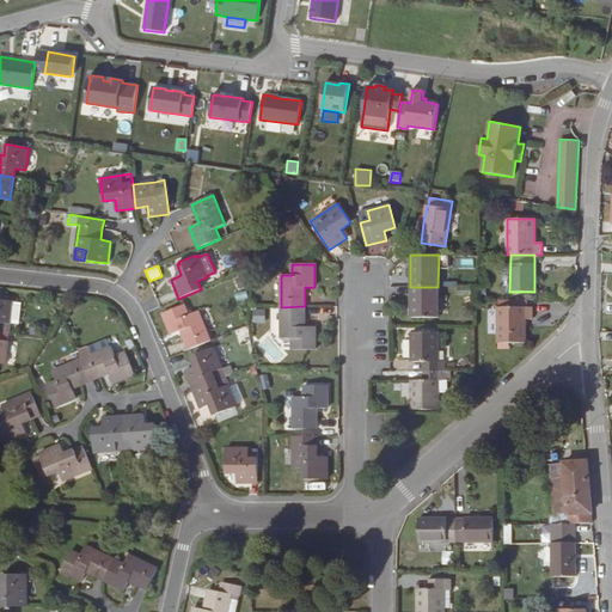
[(234,289),(246,288),(245,276),(233,279),(234,289)]
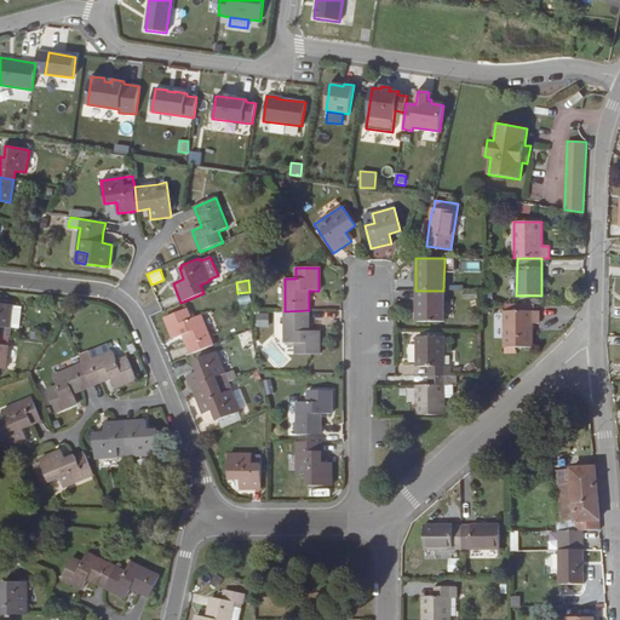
[(415,291),(415,321),(443,322),(443,291),(415,291)]
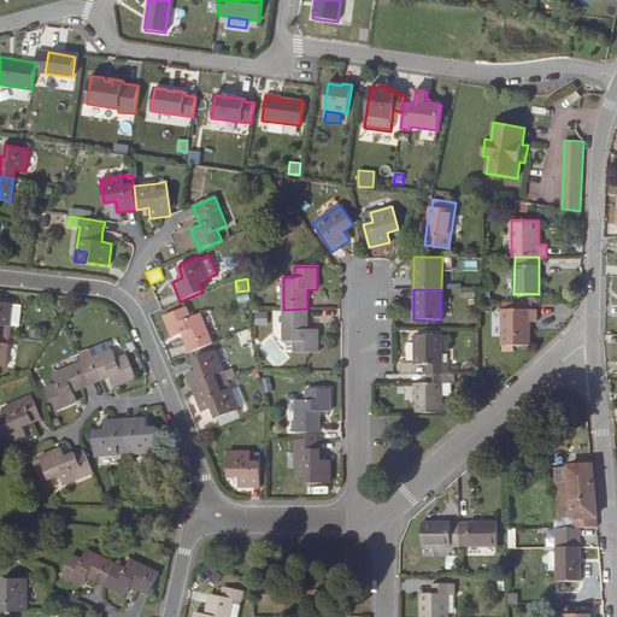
[(0,301),(0,334),(9,335),(10,325),(19,327),(22,305),(12,304),(0,301)]
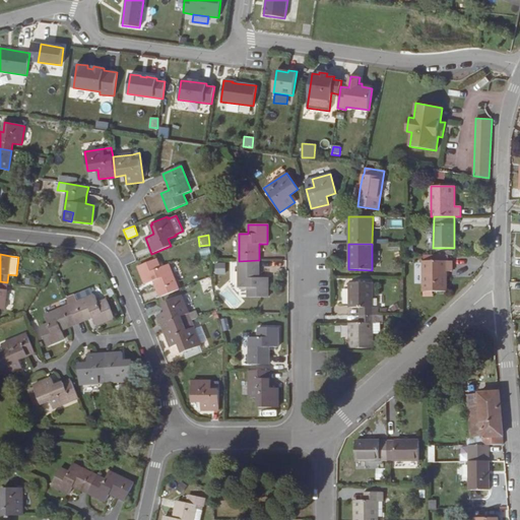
[(153,280),(159,298),(179,289),(169,264),(160,268),(156,259),(138,266),(145,284),(153,280)]
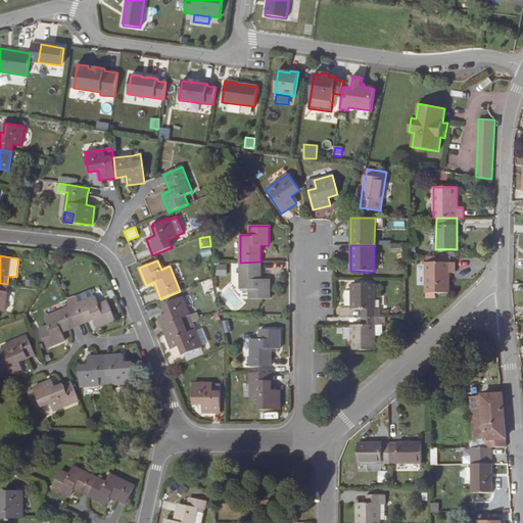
[(240,263),(240,289),(249,289),(249,298),(270,299),(270,280),(260,280),(260,262),(240,263)]
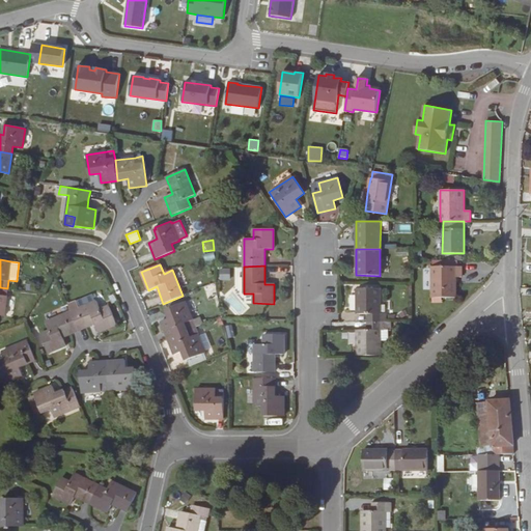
[(431,267),(431,298),(455,298),(455,277),(462,277),(462,267),(455,267),(434,267),(431,267)]
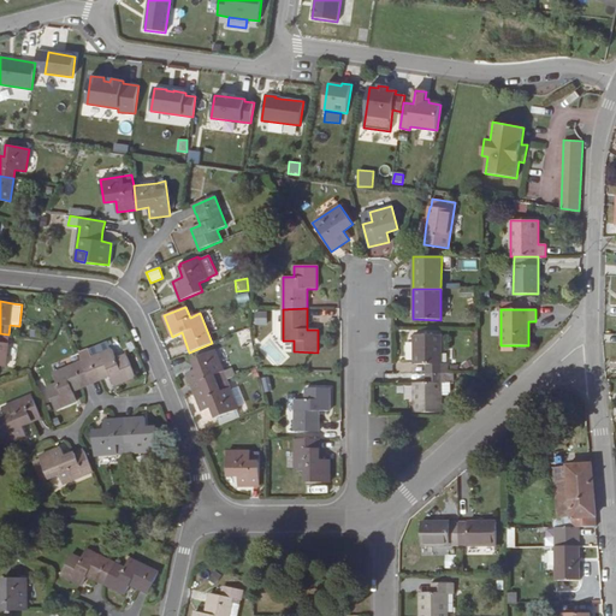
[(268,325),(268,312),(255,312),(255,325),(268,325)]
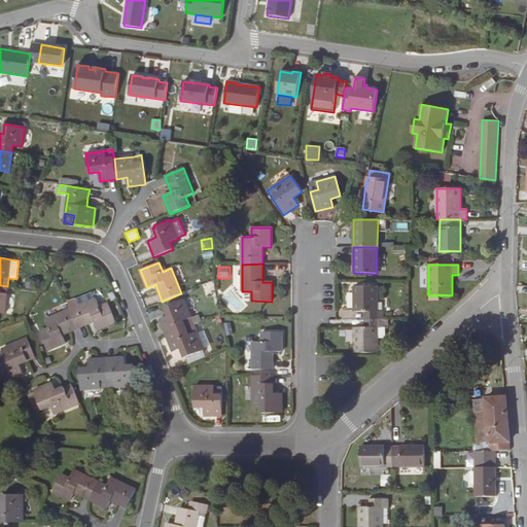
[(363,312),(369,312),(369,319),(383,319),(383,311),(377,311),(377,286),(354,286),(354,312),(363,312)]
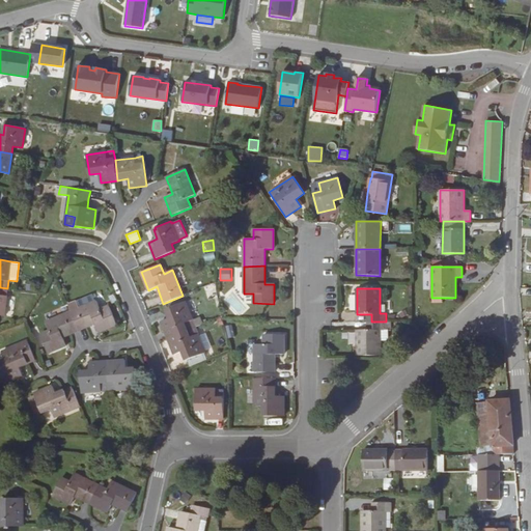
[(80,308),(95,301),(93,294),(76,301),(80,308)]
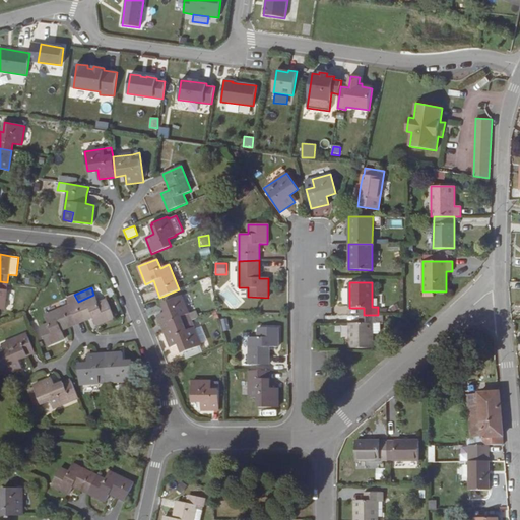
[(93,295),(78,302),(74,295),(67,298),(69,305),(77,324),(84,321),(93,317),(96,326),(115,318),(107,300),(99,304),(94,295),(93,295)]
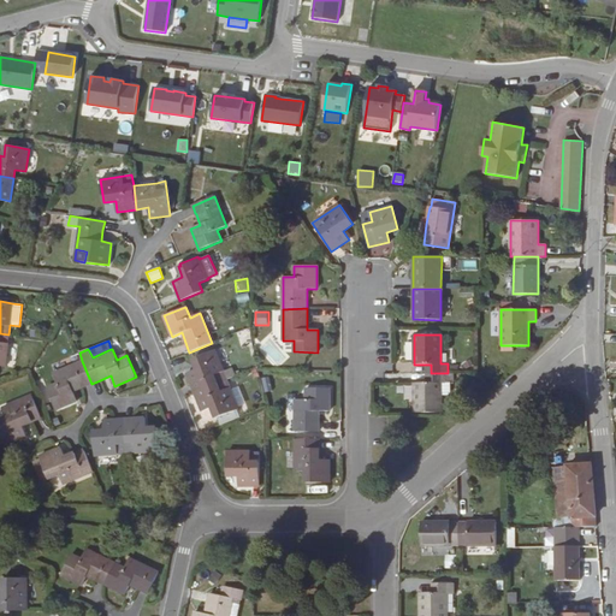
[(193,359),(196,369),(187,373),(194,392),(226,380),(214,350),(193,359)]
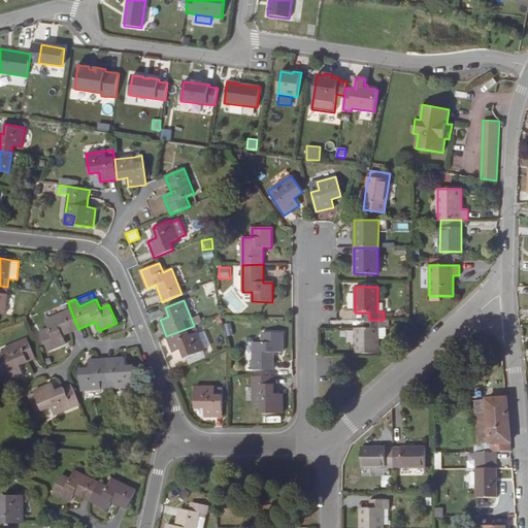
[(70,309),(45,321),(48,329),(40,332),(47,352),(66,343),(62,335),(70,332),(78,329),(70,309)]
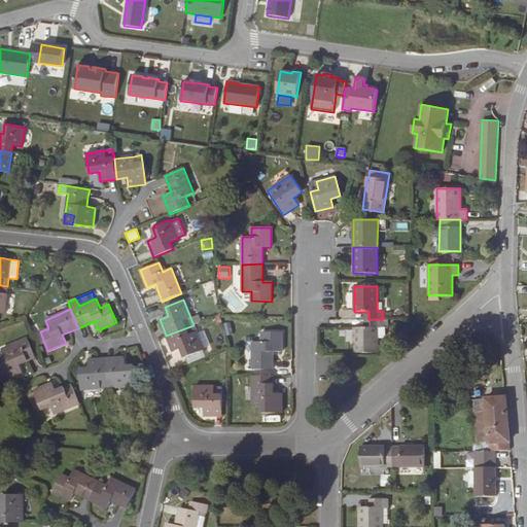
[(378,352),(378,327),(387,327),(387,319),(383,319),(369,319),(367,327),(364,327),(354,327),(354,352),(378,352)]
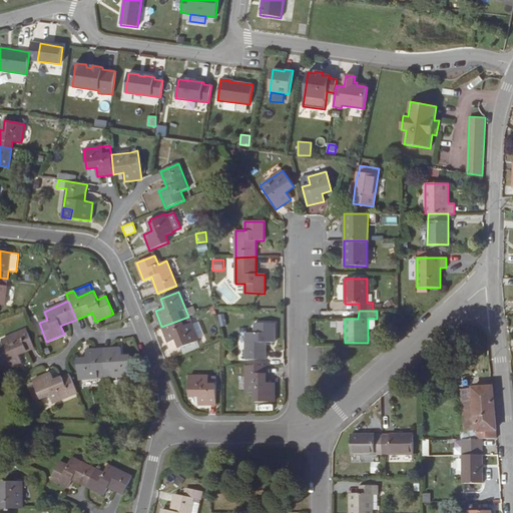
[(188,317),(161,327),(168,343),(176,340),(180,348),(198,341),(188,317)]
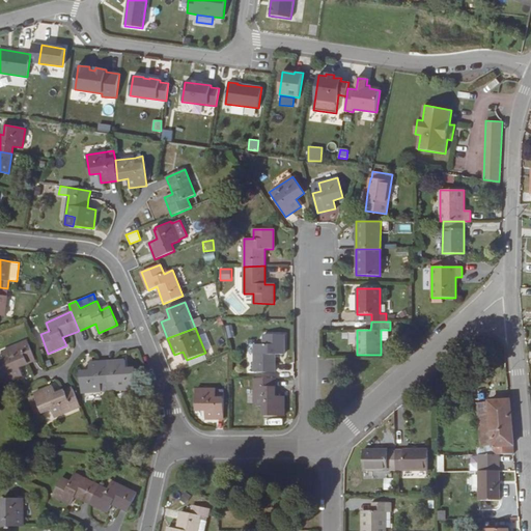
[(254,344),(254,372),(275,372),(275,355),(284,355),(284,335),(263,335),(263,344),(254,344)]
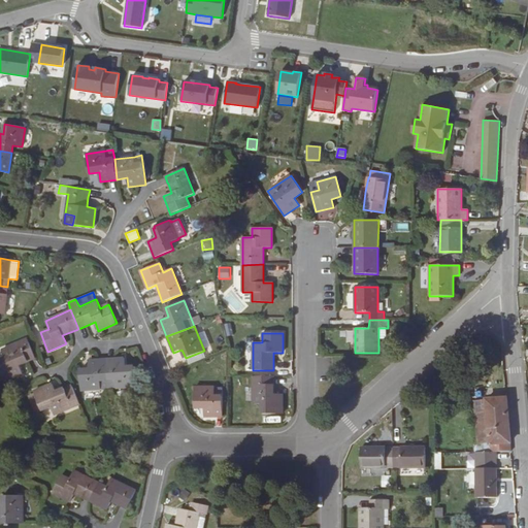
[(2,350),(5,359),(0,360),(0,370),(4,381),(23,373),(19,364),(27,361),(35,358),(28,339),(2,350)]
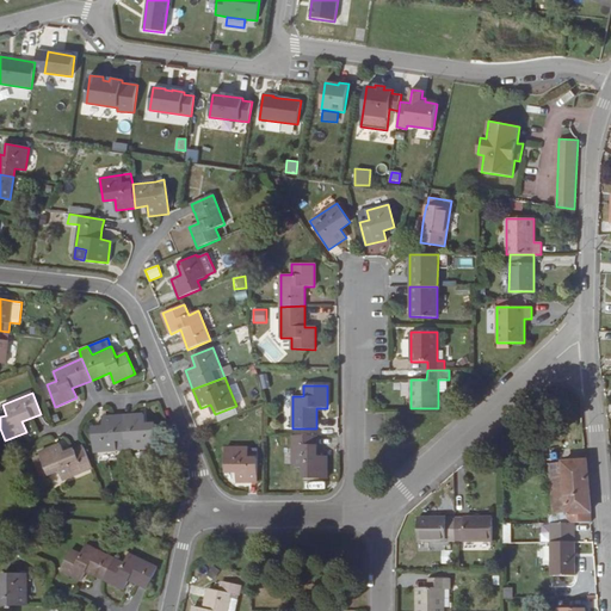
[(156,425),(144,425),(143,414),(133,415),(123,415),(125,450),(156,448),(156,425)]
